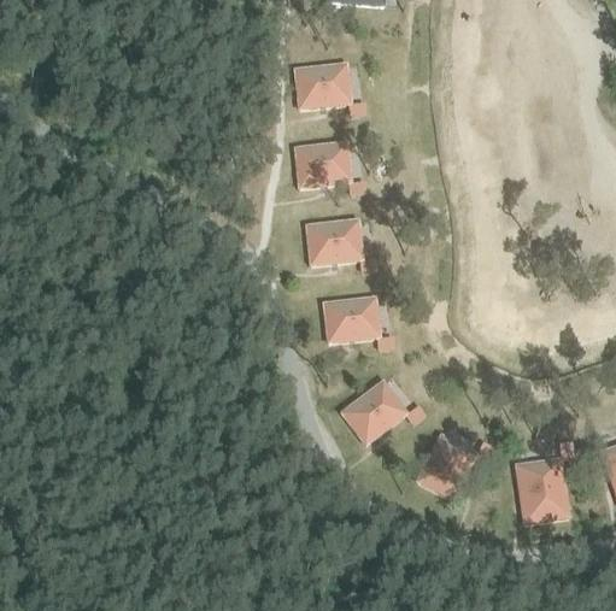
[(345,62),(293,68),(298,106),(348,101),(345,62)]
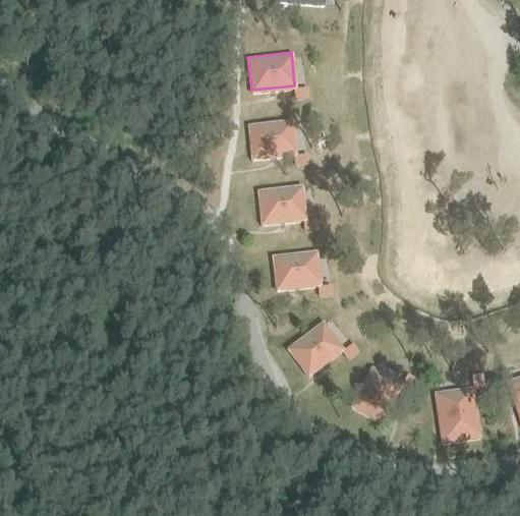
[(291,118),(247,123),(251,157),(294,152),(291,118)]
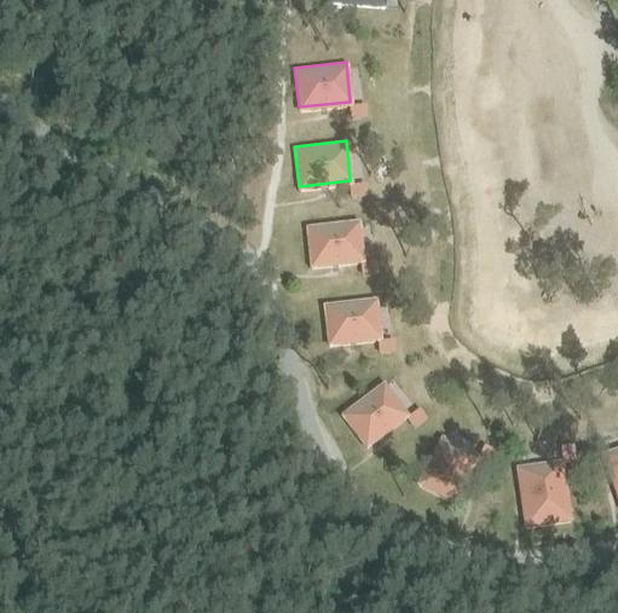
[(352,174),(352,181),(340,181),(340,194),(365,192),(364,173),(352,174)]
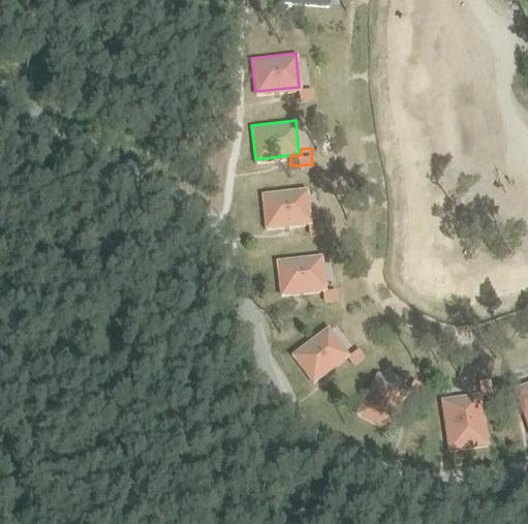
[(306,186),(262,191),(266,224),(310,220),(306,186)]
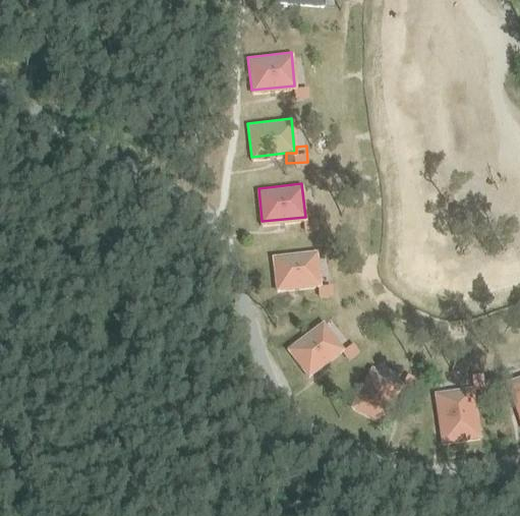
[(315,249),(272,254),(276,287),(319,283),(315,249)]
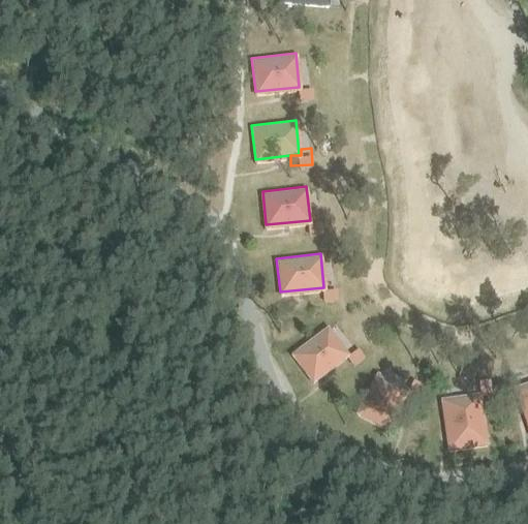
[(327,326),(291,352),(312,379),(347,352),(327,326)]
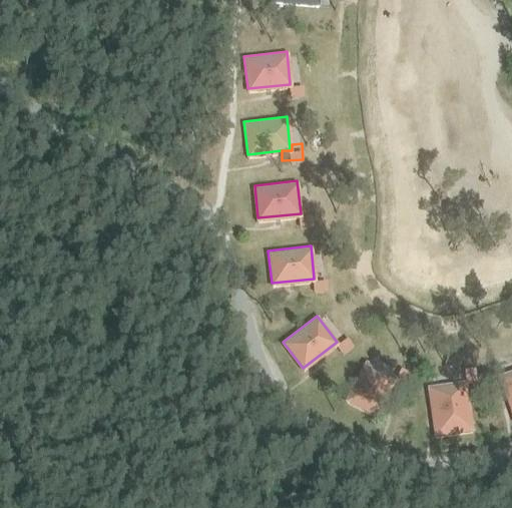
[(365,360),(346,398),(375,413),(394,376),(365,360)]
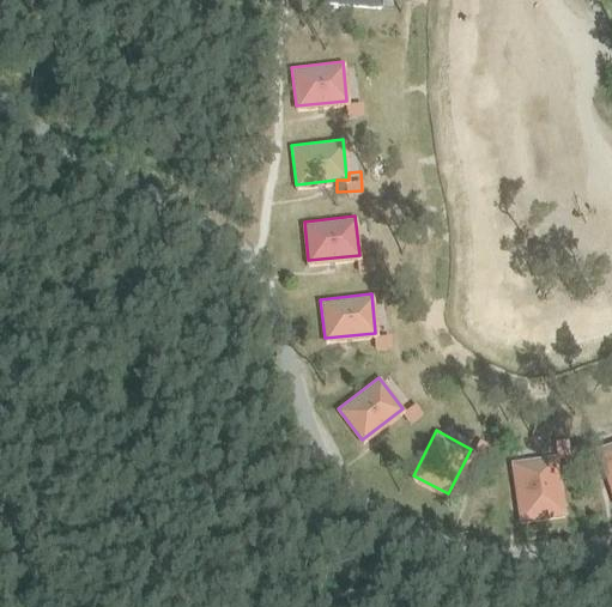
[(611,441),(597,447),(611,493),(611,441)]
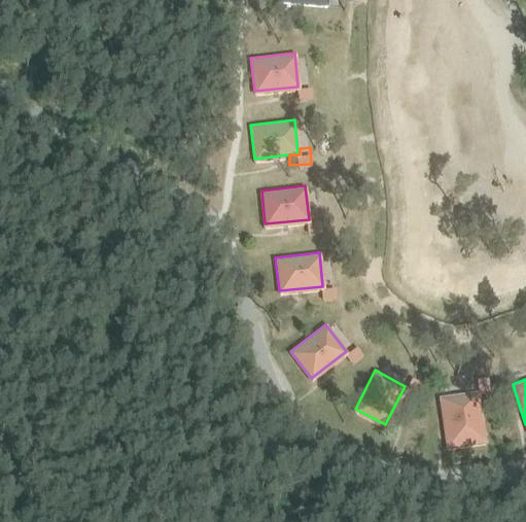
[(440,395),(446,446),(485,441),(478,390),(440,395)]
